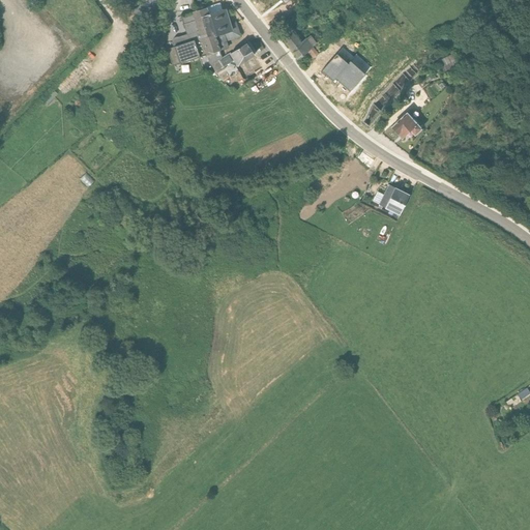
[(209,15),(222,10),(219,3),(207,8),(209,15)]
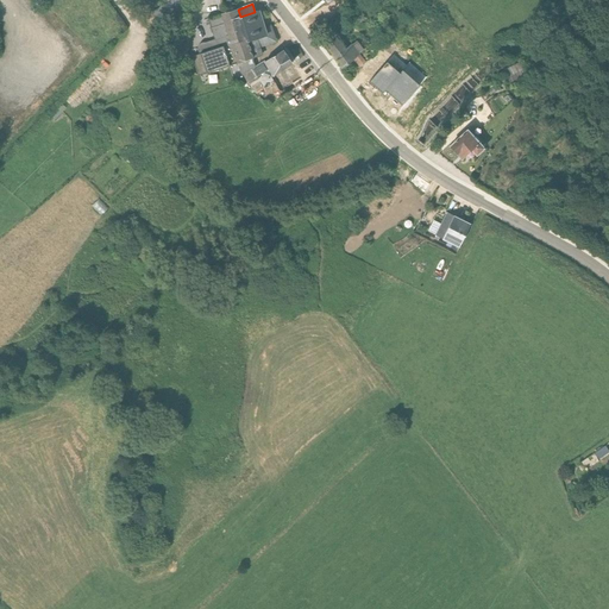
[(240,17),(238,10),(220,14),(224,24),(211,29),(214,41),(203,43),(201,43),(200,44),(199,44),(198,48),(198,49),(198,51),(198,52),(199,54),(200,55),(192,57),(198,76),(228,66),(237,63),(240,75),(242,75),(252,68),(255,67),(252,58),(263,56),(259,48),(276,42),(270,26),(263,29),(257,11),(255,12),(240,17)]
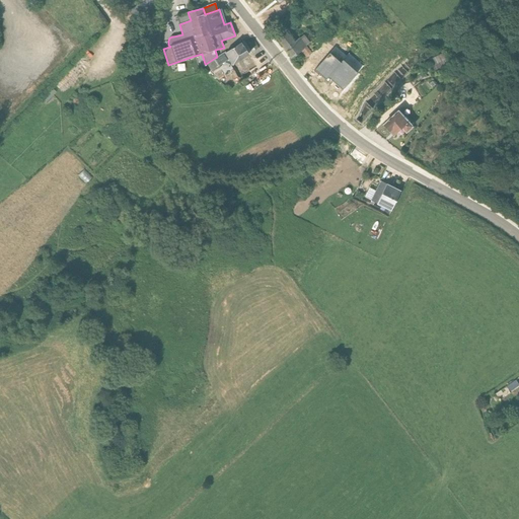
[(283,29),(275,36),(292,58),(301,51),(305,57),(310,52),(306,47),(309,44),(303,35),(294,43),(283,29)]
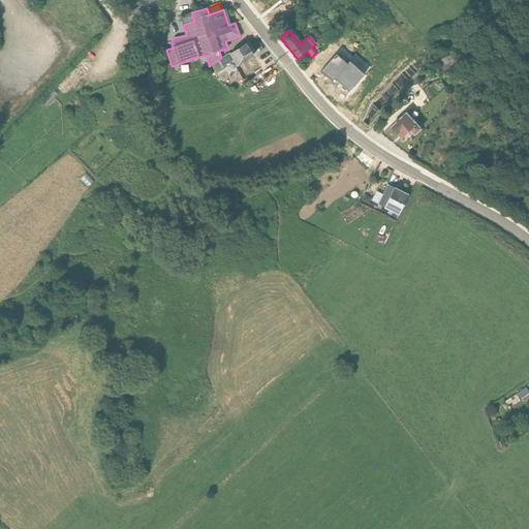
[(219,59),(210,65),(216,73),(224,68),(223,67),(232,61),(237,66),(253,56),(252,55),(253,53),(251,50),(248,49),(245,44),(229,54),(221,58),(219,59)]
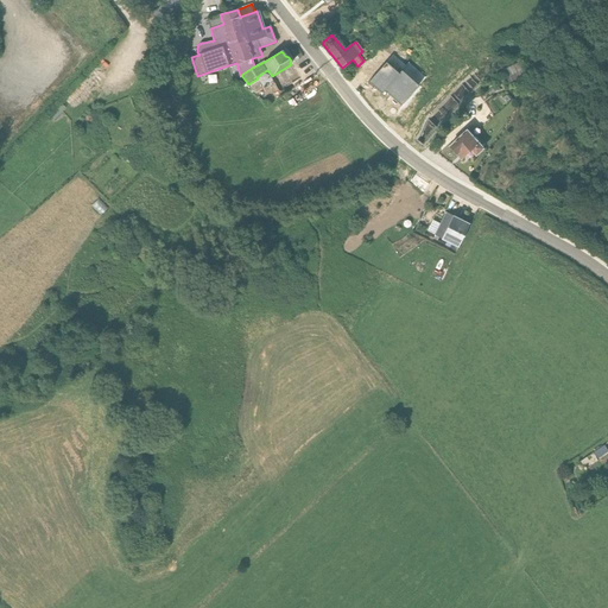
[(498,67),(501,74),(504,73),(511,87),(526,80),(515,58),(507,62),(501,64),(500,65),(498,67)]
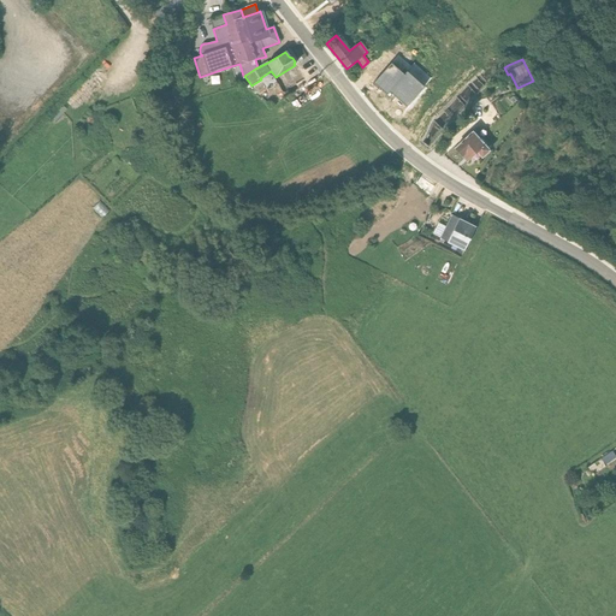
[(502,84),(490,93),(493,100),(507,92),(502,84)]
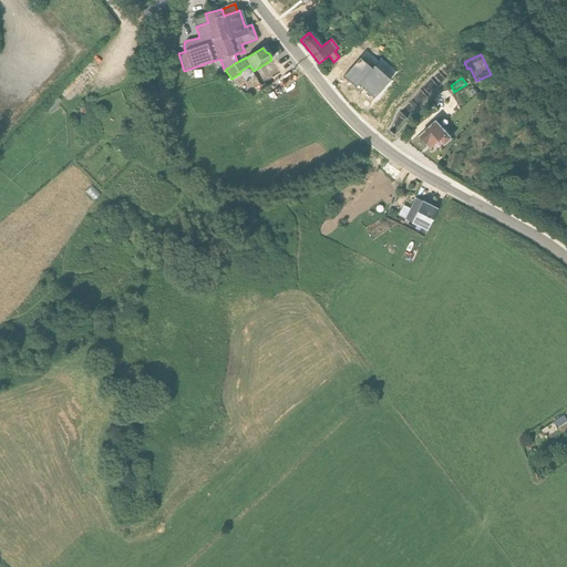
[(435,121),(419,136),(430,150),(440,141),(443,145),(451,138),(435,121)]
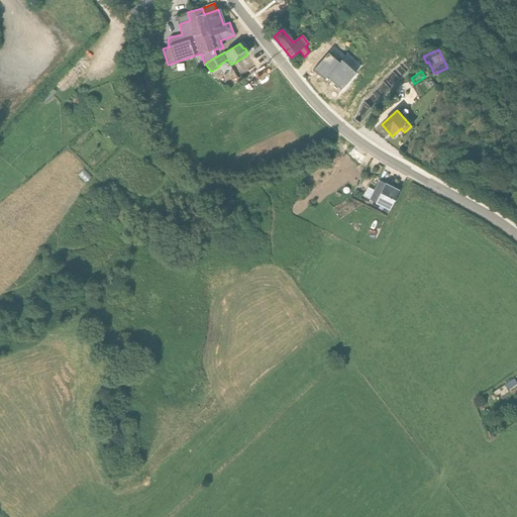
[(78,174),(87,183),(94,176),(85,167),(78,174)]
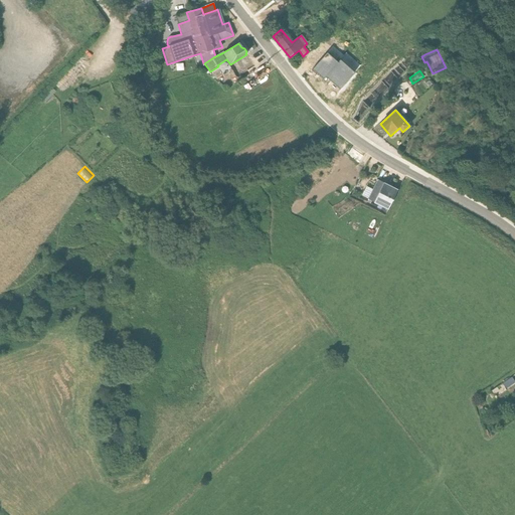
[(366,187),(362,196),(368,199),(367,202),(363,200),(362,202),(385,214),(397,190),(377,180),(372,190),(366,187)]
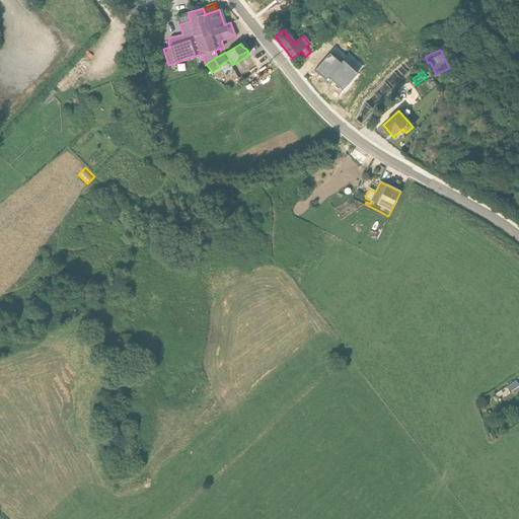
[(518,381),(517,379),(495,394),(500,401),(510,394),(518,387),(518,381)]
